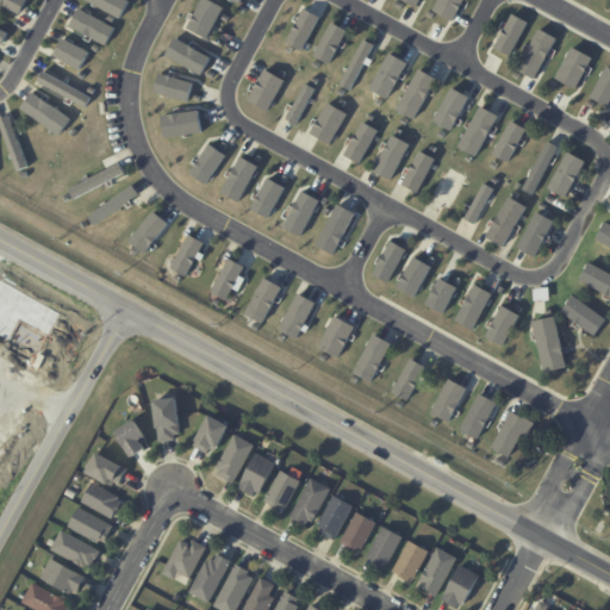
[(0,0),(0,5),(19,16),(26,0),(0,0)]
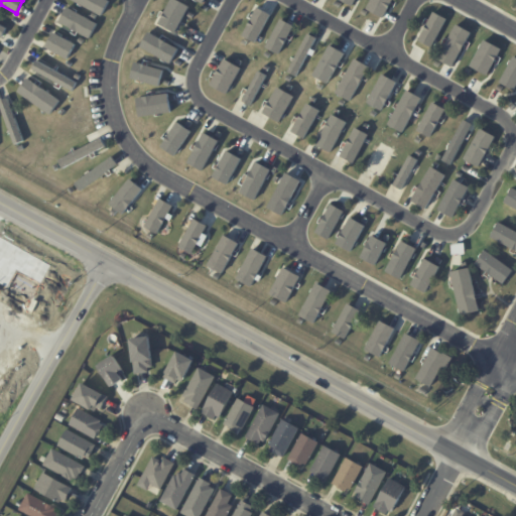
[(110,1),(108,0),(70,0),(101,16),(110,1)]
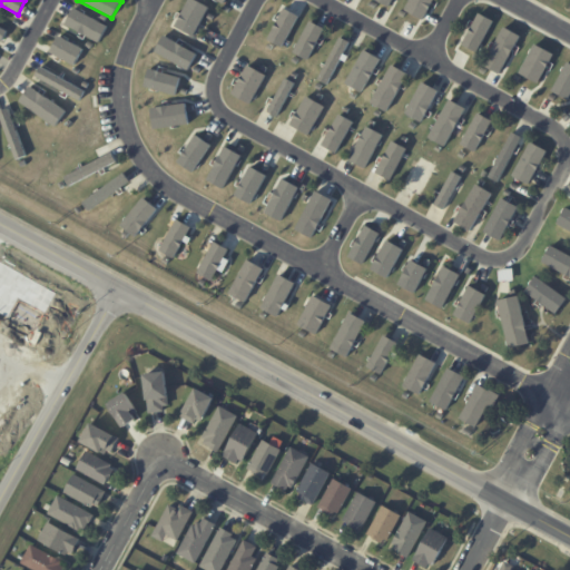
[(187,0),(175,27),(194,37),(208,8),(193,0),(187,0)]
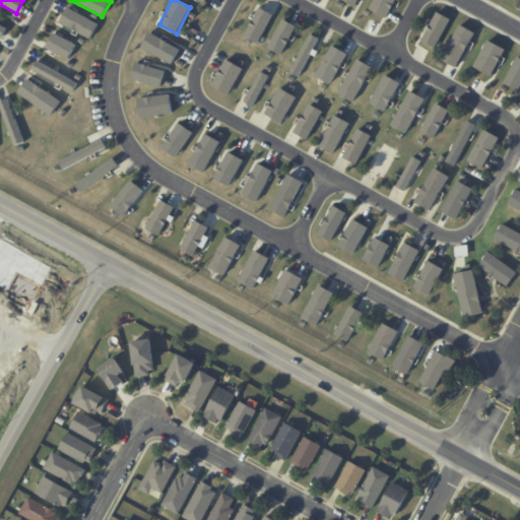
[(374,0),(371,11),(389,18),(395,0),(374,0)]
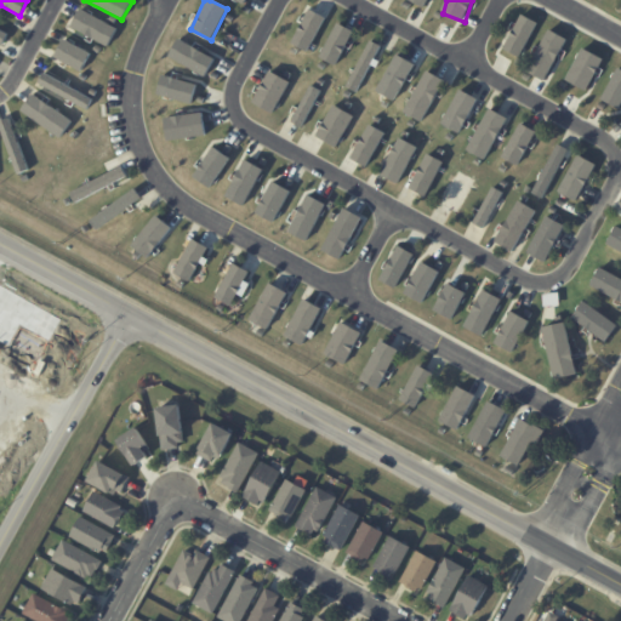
[(108,46),(118,28),(78,9),(69,28),(108,46)]
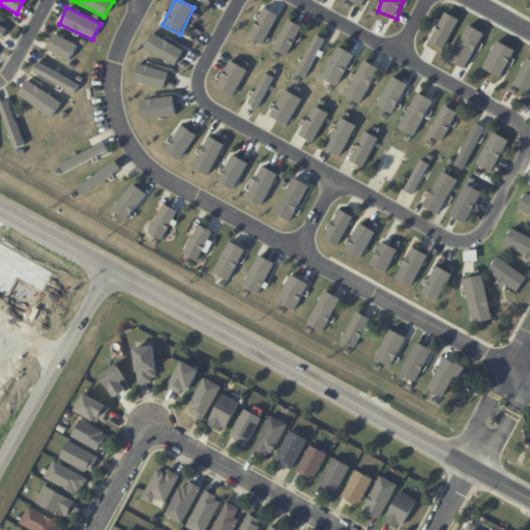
[(248,37),(263,45),(277,16),(264,8),(248,37)]
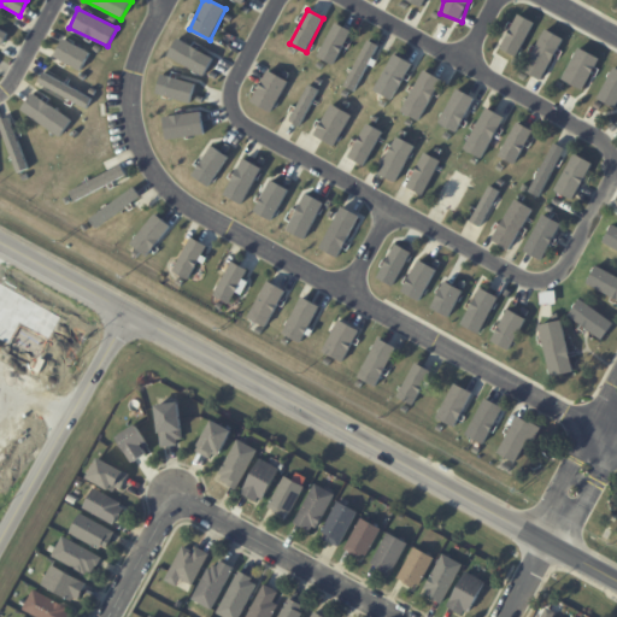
[(516,58),(534,23),(517,15),(500,50),(516,58)]
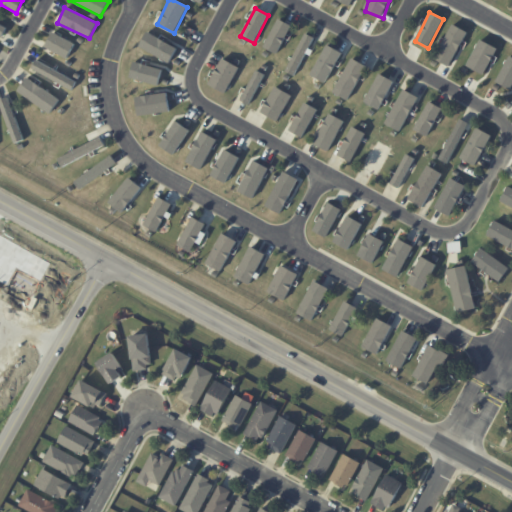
[(264,49),(278,55),(290,25),(277,19),(264,49)]
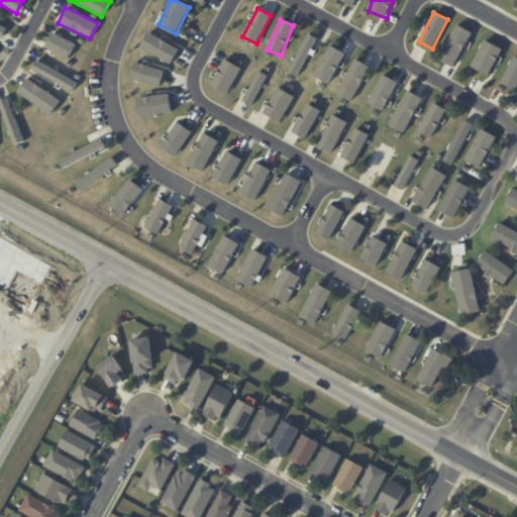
[(455,68),(470,31),(454,25),(439,62),(455,68)]
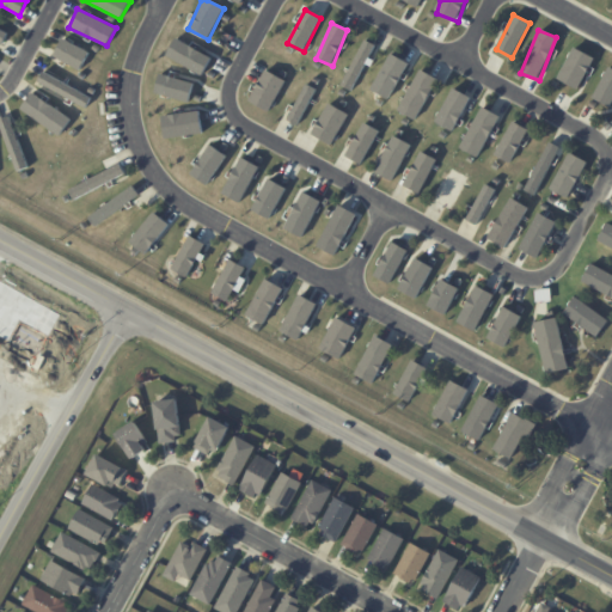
[(54,59),(81,69),(89,51),(61,40),(54,59)]
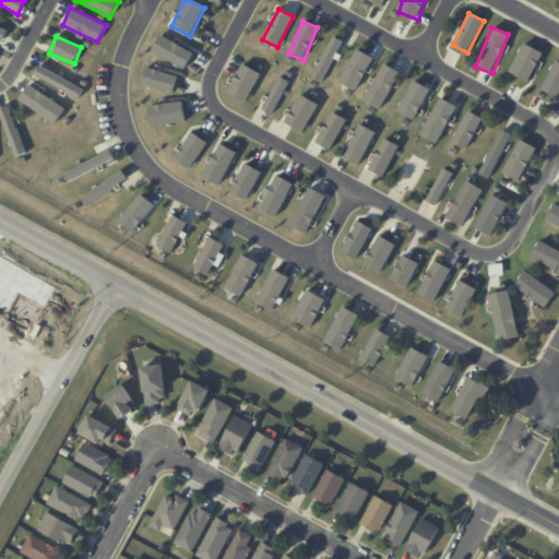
[(152,54),(186,69),(193,51),(159,36),(152,54)]
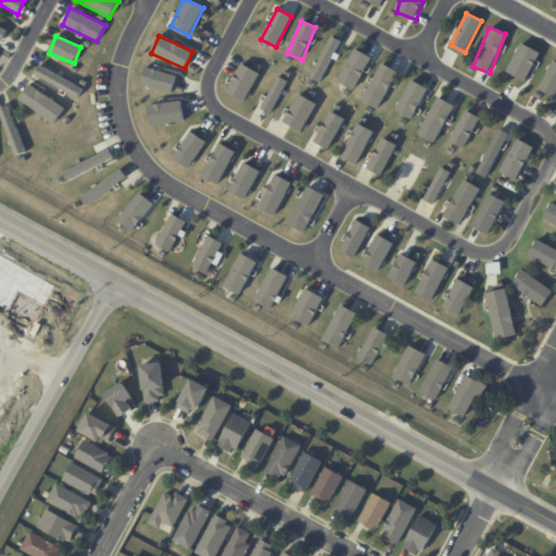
[(319,83),(341,41),(331,36),(310,78),(319,83)]
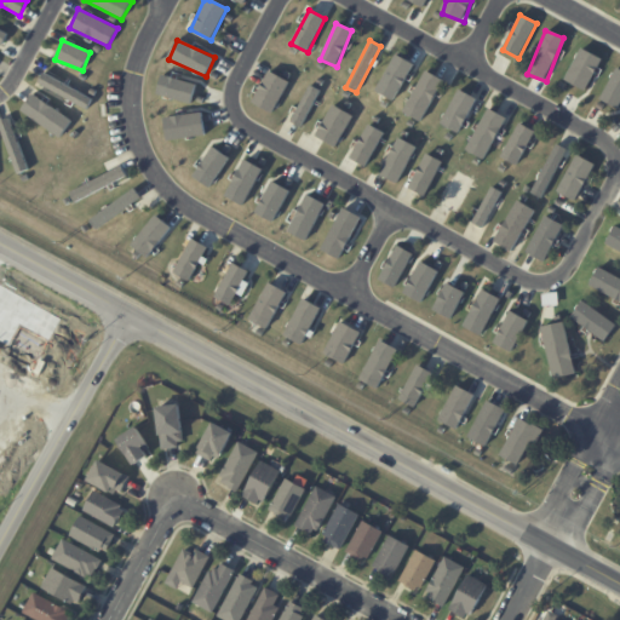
[(602,59),(581,49),(564,80),(585,91),(602,59)]
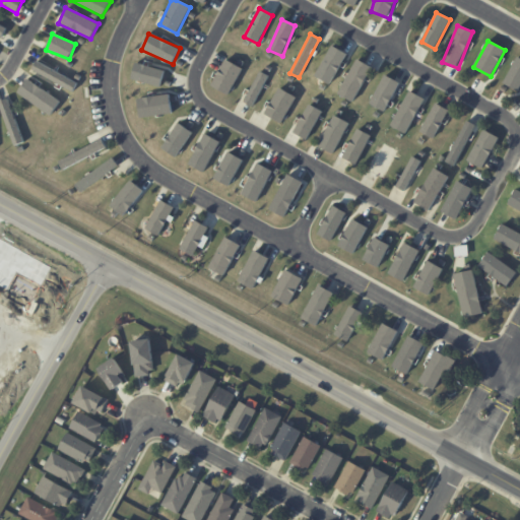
[(316,77),(331,84),(346,53),(330,46),(316,77)]
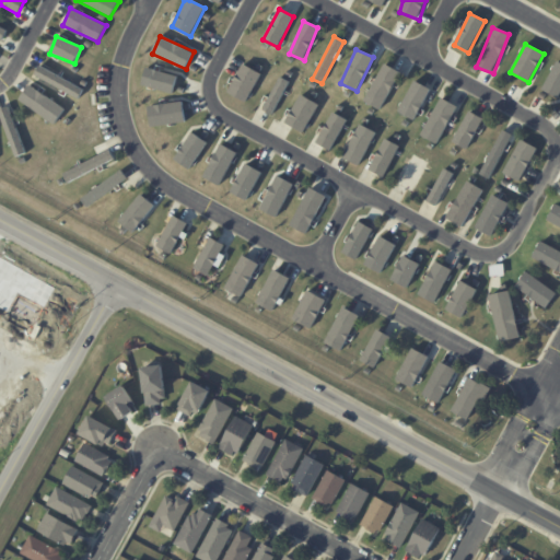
[(558,98),(559,94),(559,62),(557,61),(541,90),(558,98)]
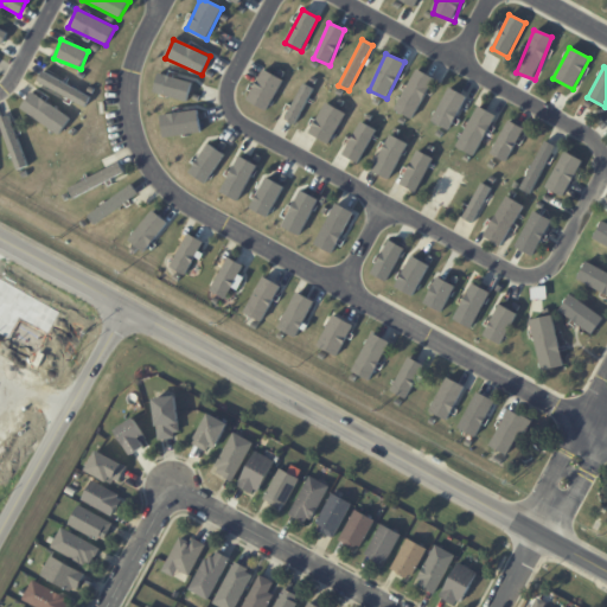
[(395,110),(414,120),(434,77),(415,69),(395,110)]
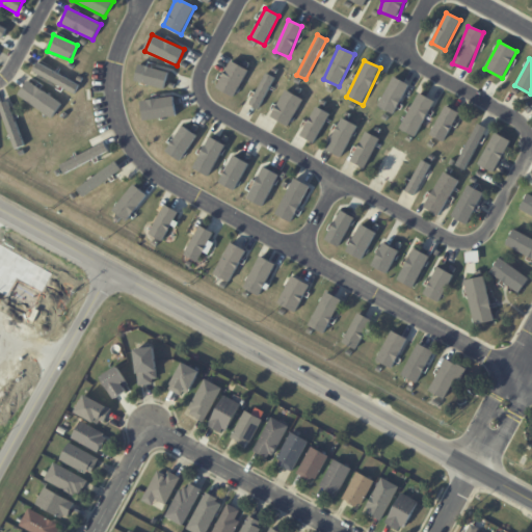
[(235,99),(217,89),(233,62),(249,72),(235,99)]
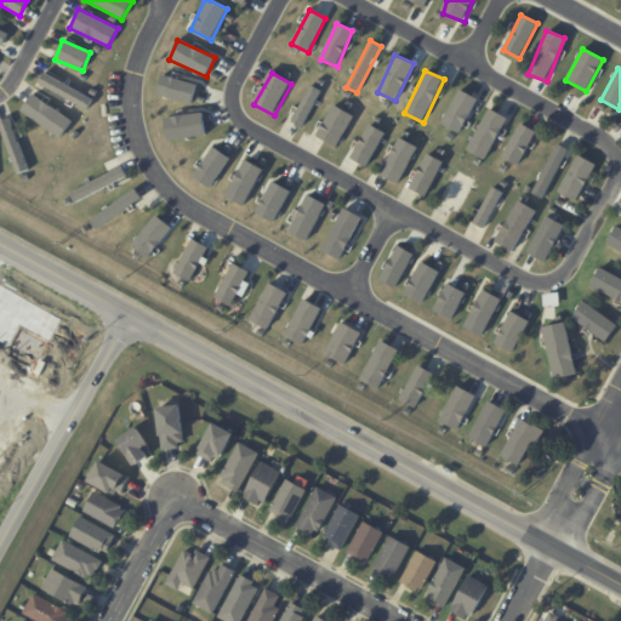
[(89,108),(93,97),(43,77),(38,87),(89,108)]
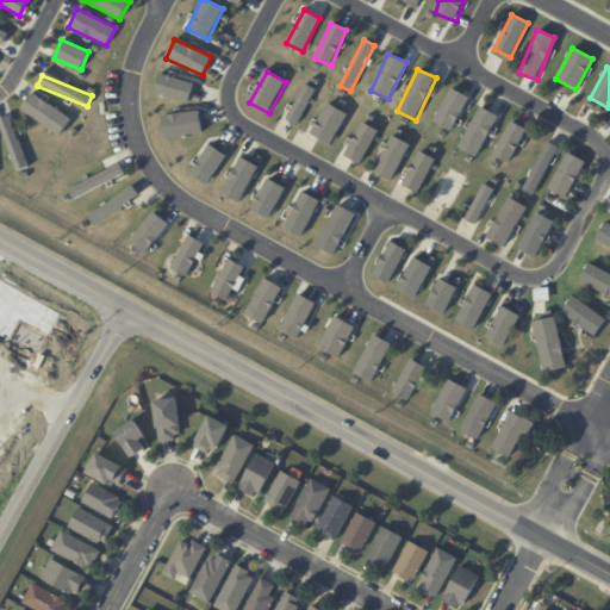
[(188,101),(192,81),(159,75),(155,94),(188,101)]
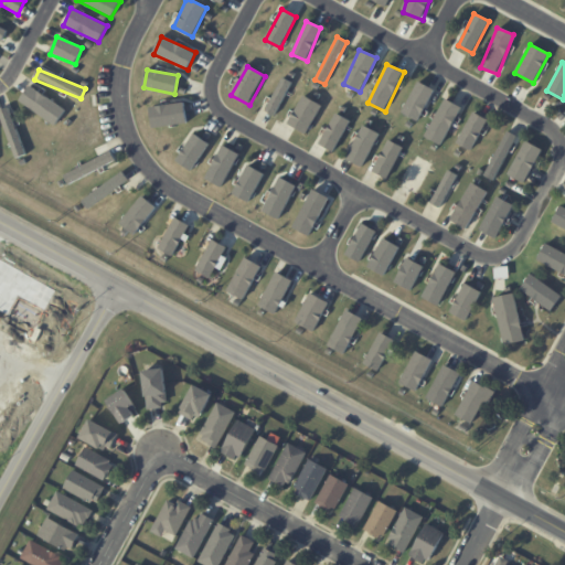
[(265,112),(275,116),(291,83),(281,77),(265,112)]
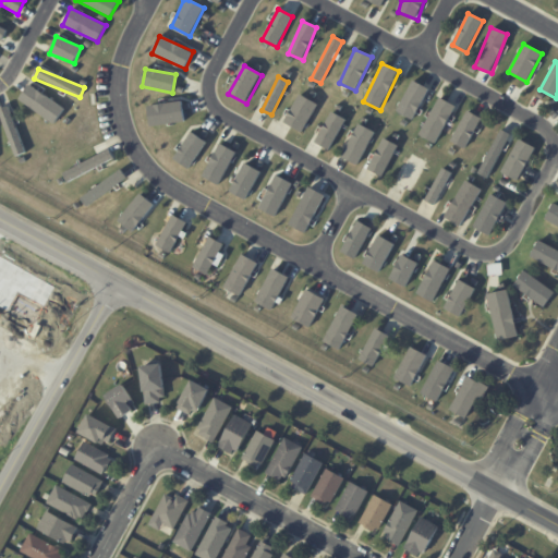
[(427,87),(432,91),(415,120),(399,111),(416,82),(427,87)]
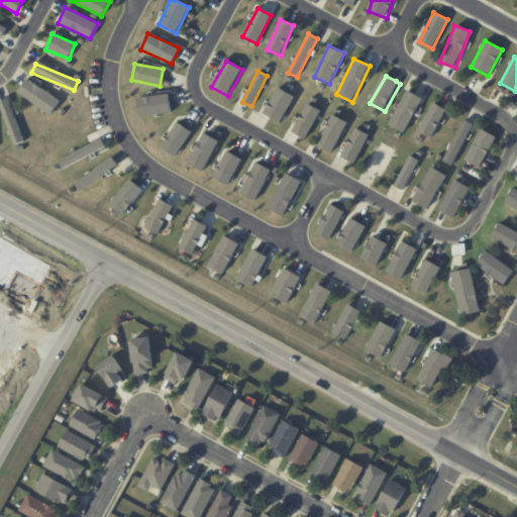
[(60,98),(25,81),(17,96),(53,113),(60,98)]
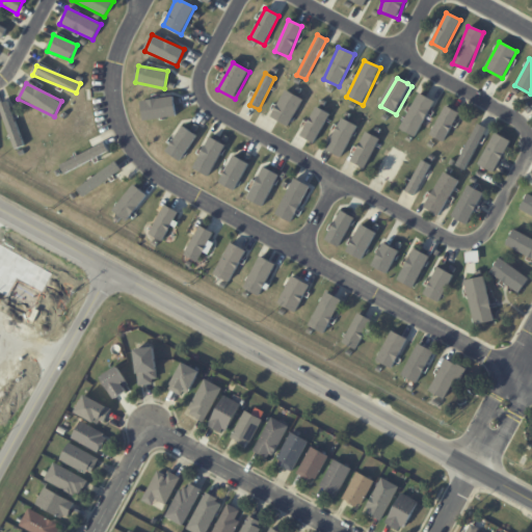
[(290,128),(275,120),(292,90),(307,99),(290,128)]
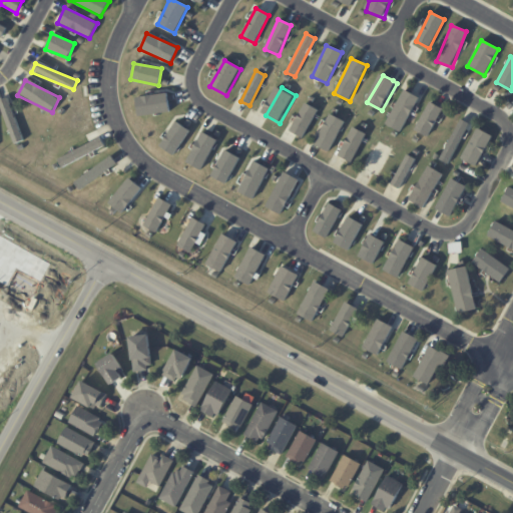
[(386,124),(401,132),(419,97),(404,90),(386,124)]
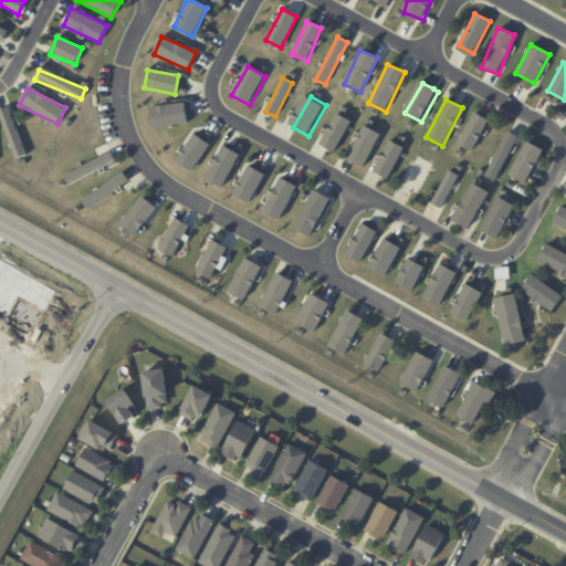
[(150,107),(153,128),(187,125),(185,104),(150,107)]
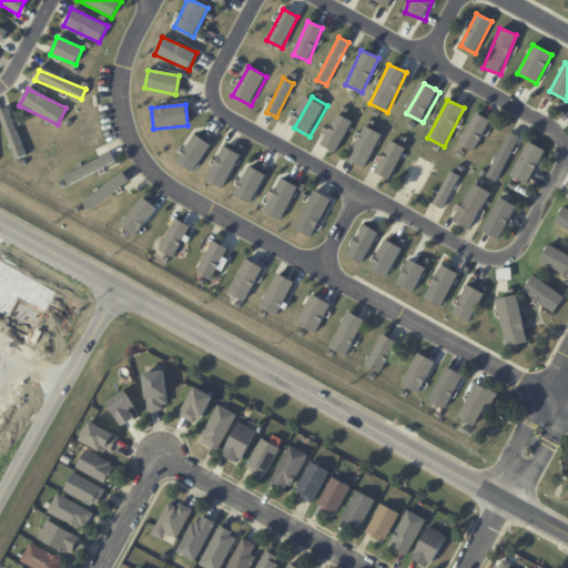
[(0,111),(0,118),(16,160),(26,155),(8,109),(0,111)]
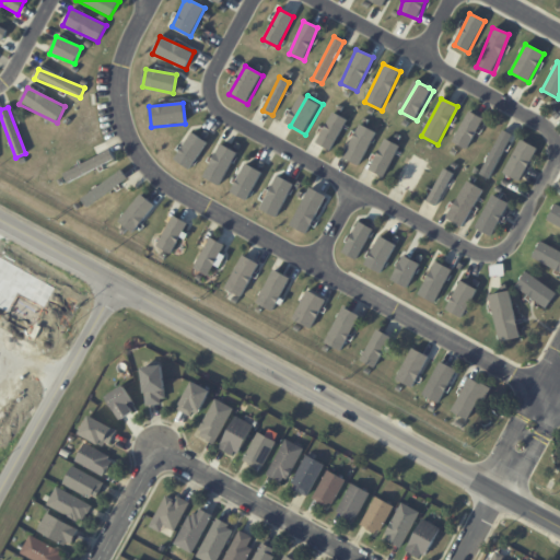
[(452,141),(466,150),(483,119),(469,112),(452,141)]
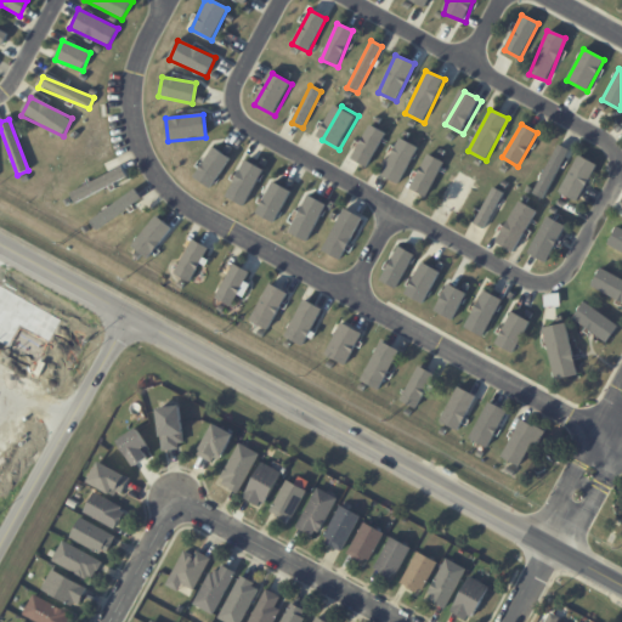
[(351,160),(368,168),(384,133),(368,125),(351,160)]
